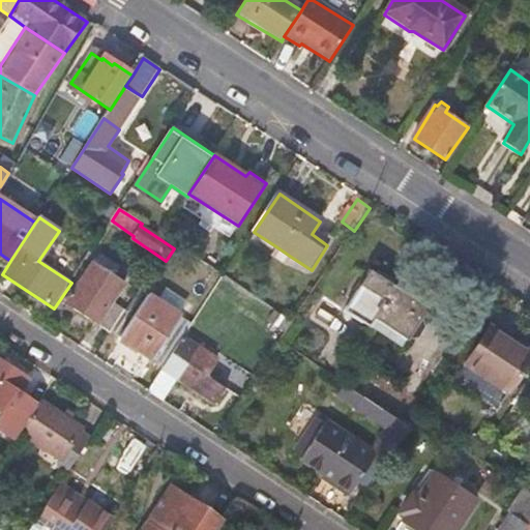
[(270,256),(285,266),(291,257),(277,247),(270,256)]
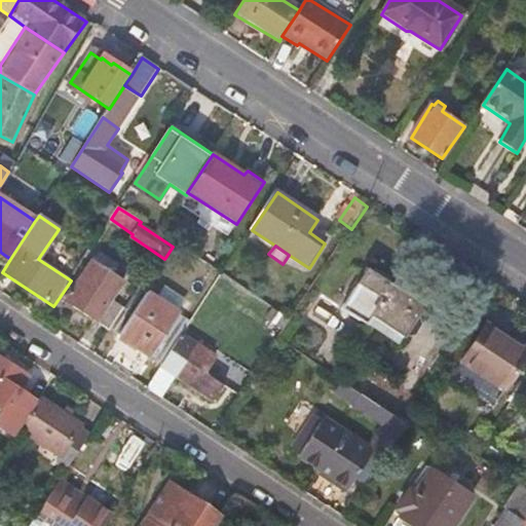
[(74,315),(78,309),(110,331),(124,309),(109,300),(122,279),(112,273),(116,268),(110,264),(107,269),(94,261),(63,307),(74,315)]
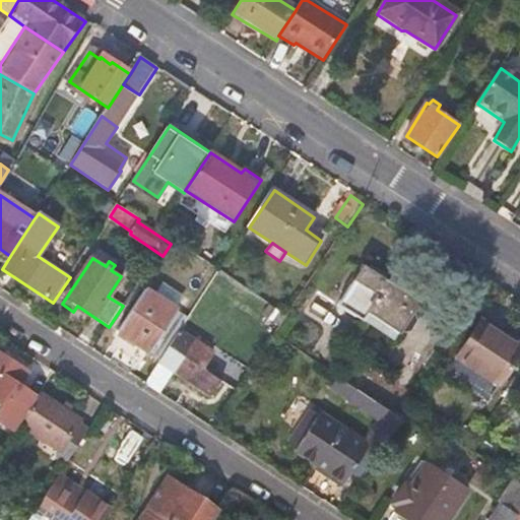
[(340,305),(363,319),(387,282),(365,267),(340,305)]
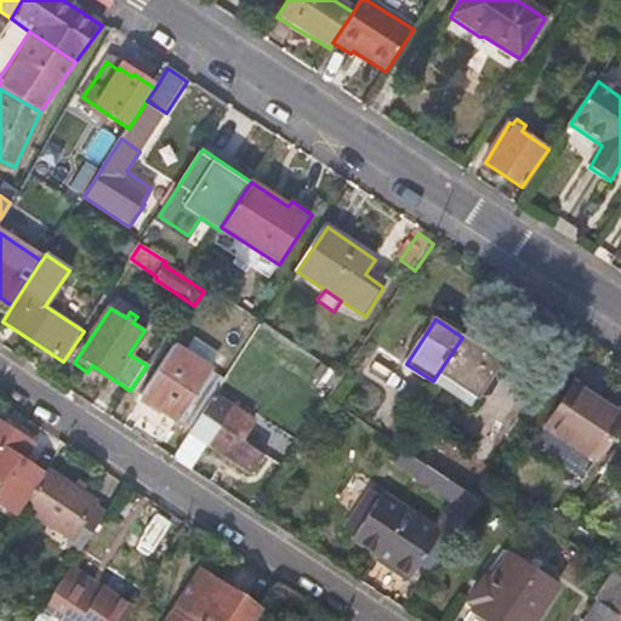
[(488,394),(495,383),(491,374),(500,363),(462,337),(433,381),(471,406),(477,396),(488,394)]
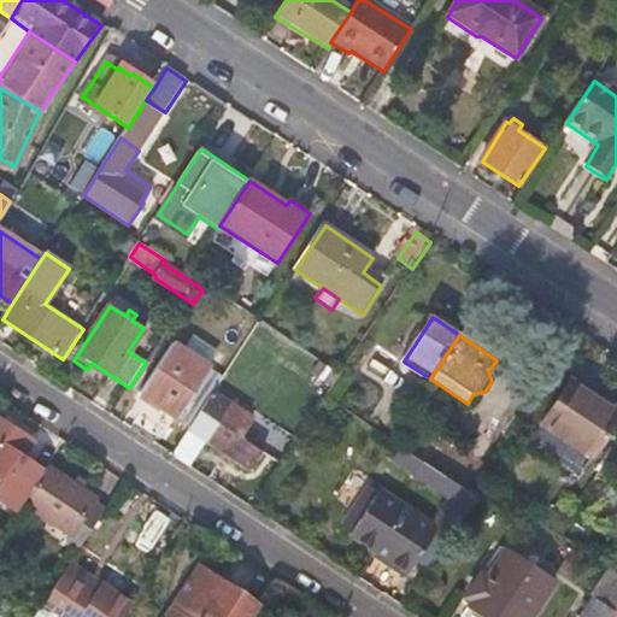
[(176,419),(197,389),(211,369),(174,345),(140,394),(176,419)]
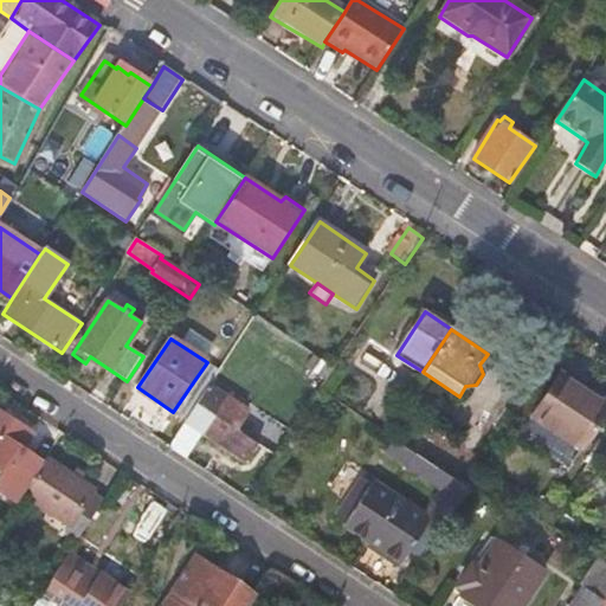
[(309,367),(324,378),(331,367),(316,356),(309,367)]
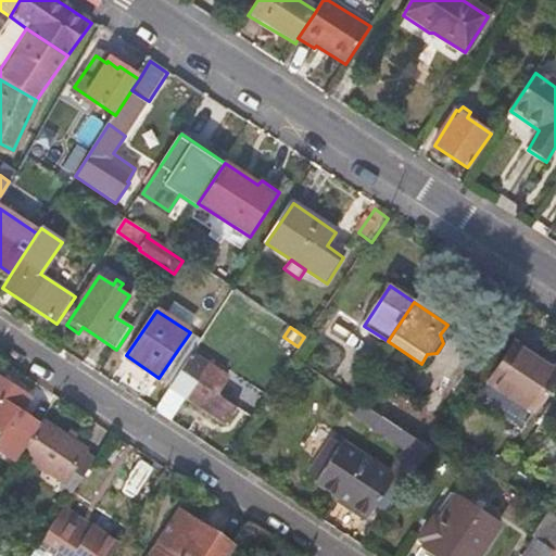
[(555,375),(510,345),(478,395),(523,427),(555,376),(555,375)]
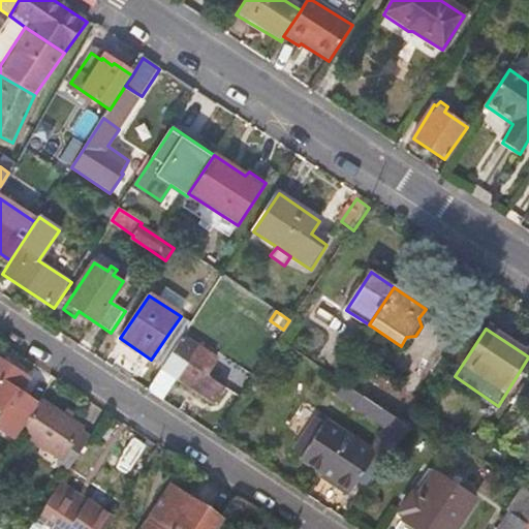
[(162,367),(180,341),(168,334),(151,360),(162,367)]
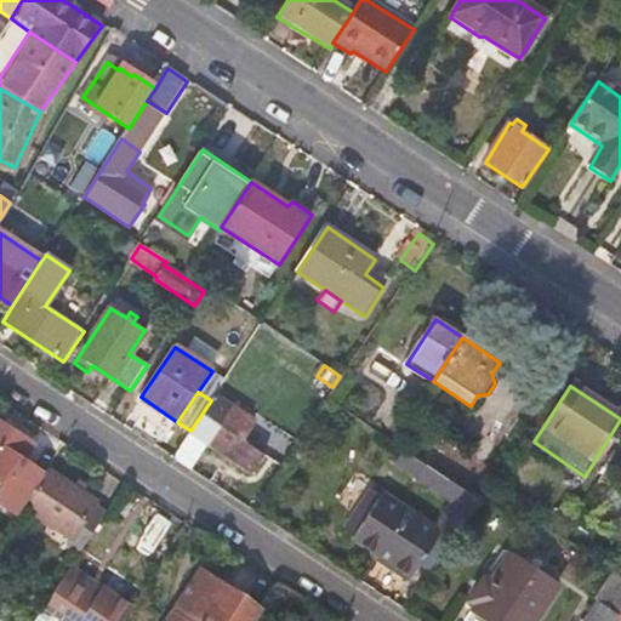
[(208,446),(254,476),(266,457),(244,443),(257,425),(214,397),(211,400),(191,431),(189,434),(208,446)]
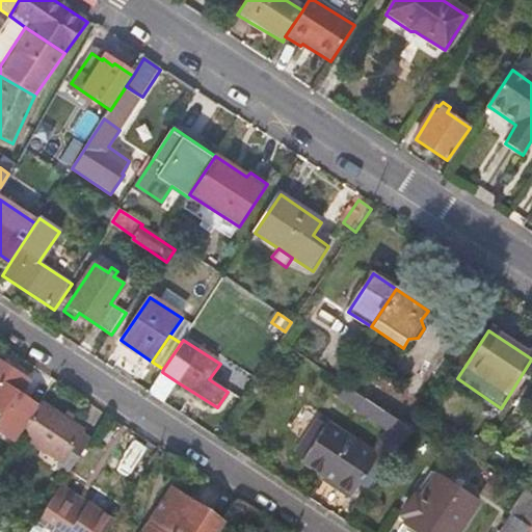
[(162,372),(163,369),(152,362),(136,386),(148,393),(162,372)]
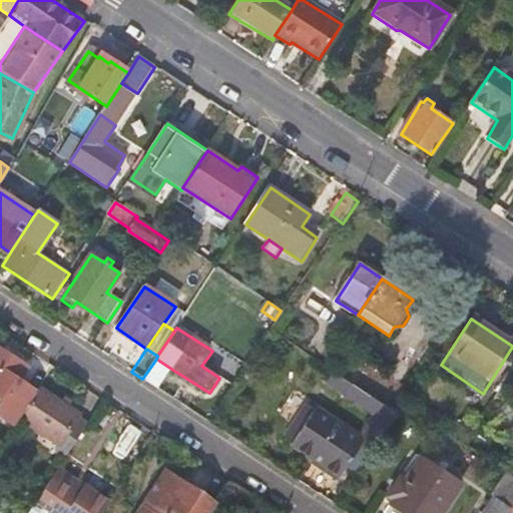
[(0,350),(0,389),(8,395),(20,378),(24,381),(31,371),(0,350)]
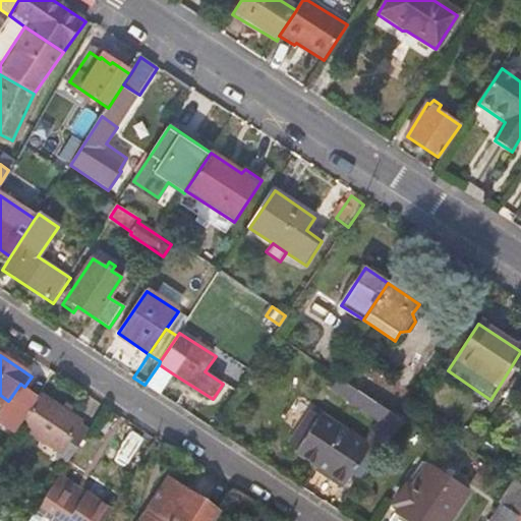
[(145,385),(160,395),(174,374),(159,364),(145,385)]
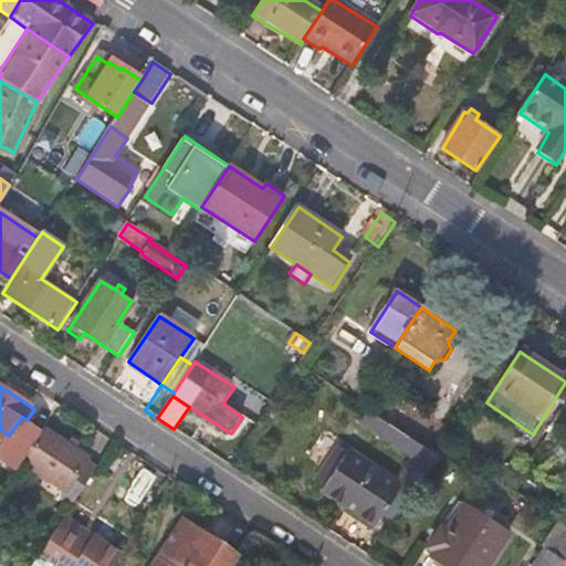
[(374,526),(384,512),(396,521),(438,457),(389,426),(381,436),(412,458),(396,481),(347,448),(320,488),(318,490),(374,526)]
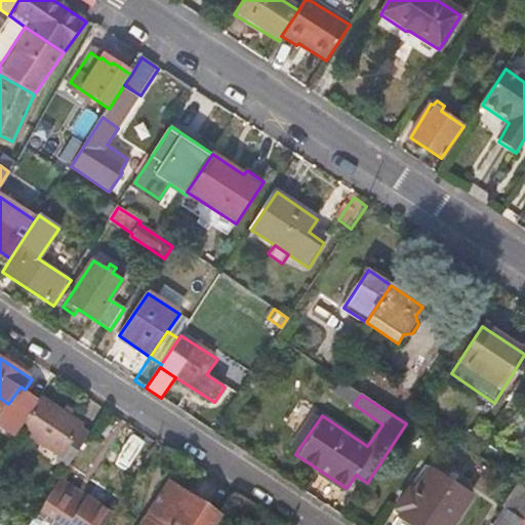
[(41,396),(19,429),(61,455),(56,460),(67,468),(86,439),(75,432),(81,423),(41,396)]
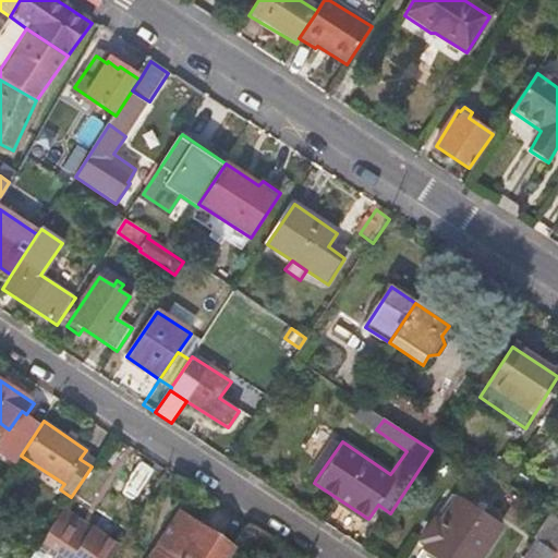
[(337,438),(311,477),(315,481),(342,441),(337,438)]
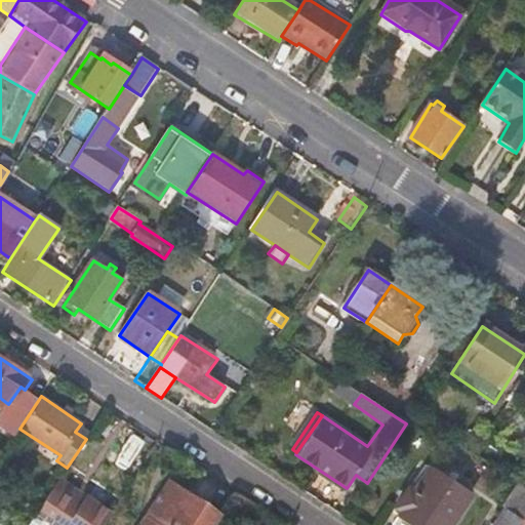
[(431,470),(400,516),(413,524),(452,524),(472,495),(431,470)]
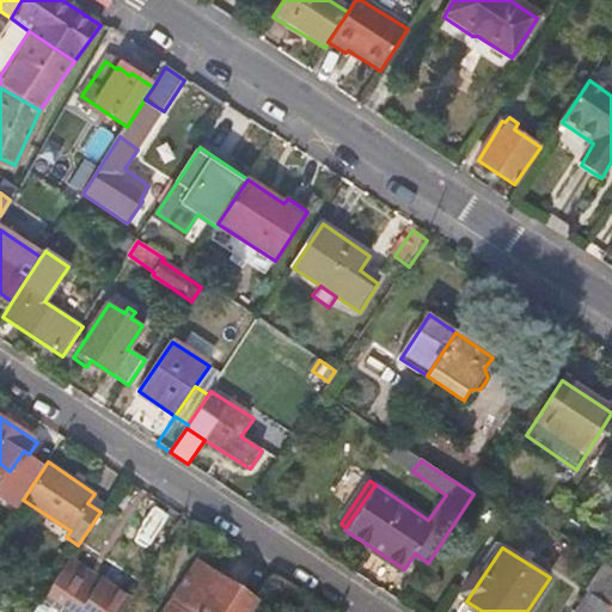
[(166,611),(197,611),(221,579),(199,563),(166,611)]
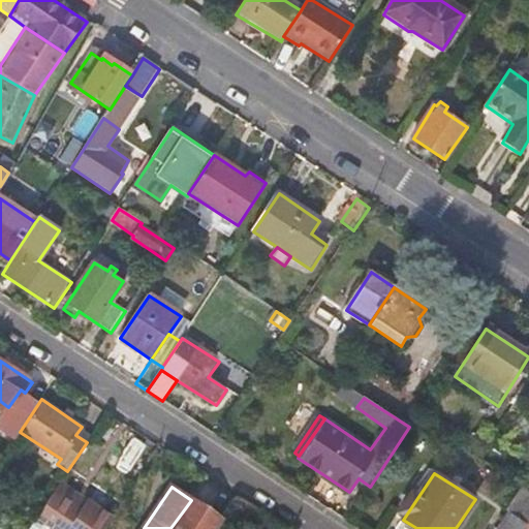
[(528,525),(528,491),(522,487),(505,509),(510,514),(499,528),(522,528),(526,524),(528,526),(528,525)]
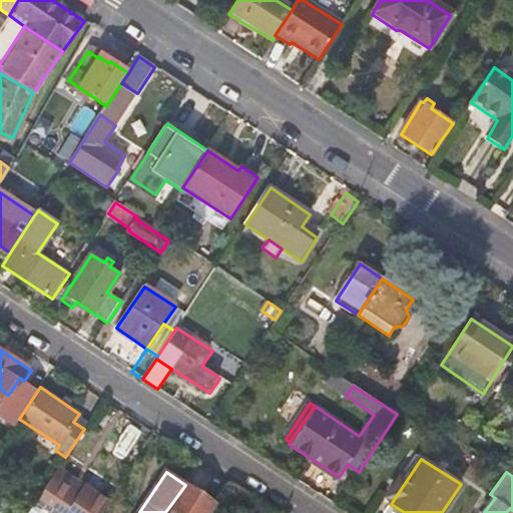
[(185,485),(165,512),(207,512),(214,503),(185,485)]
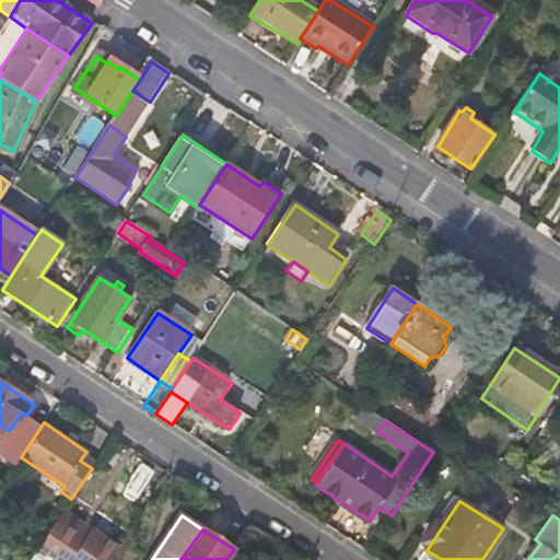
[(35,559),(62,559),(63,559),(69,552),(62,548),(56,556),(43,547),(34,559),(35,559)]
